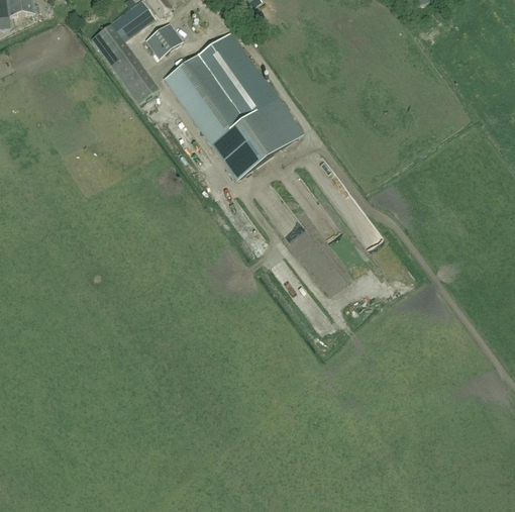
[(5,0),(7,14),(33,11),(32,0),(5,0)]
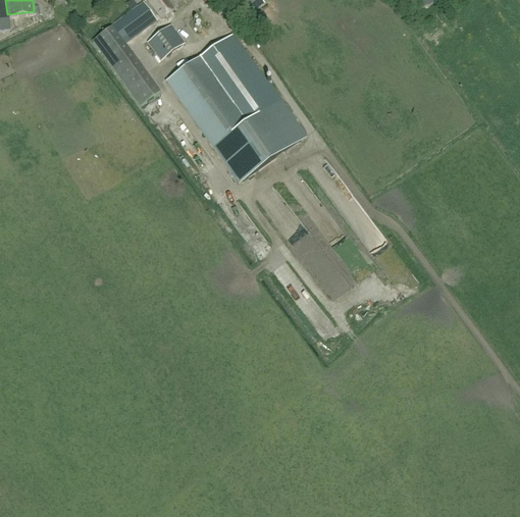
[(150,0),(160,13),(177,0),(150,0)]
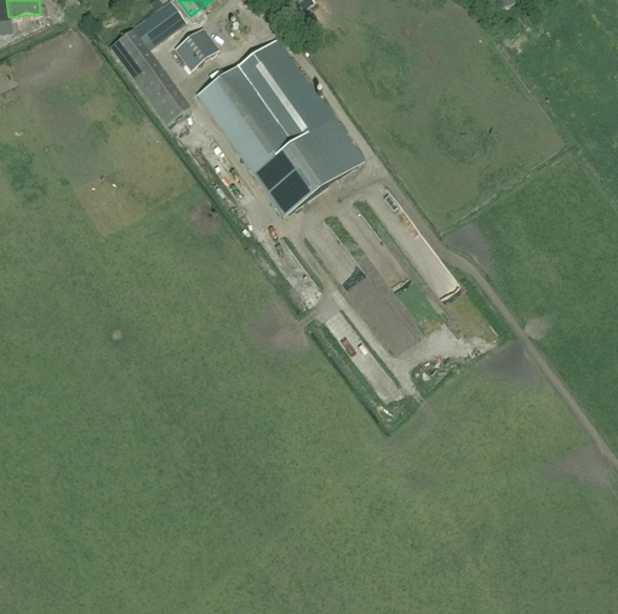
[(286,0),(285,1),(293,12),(310,0),(286,0)]
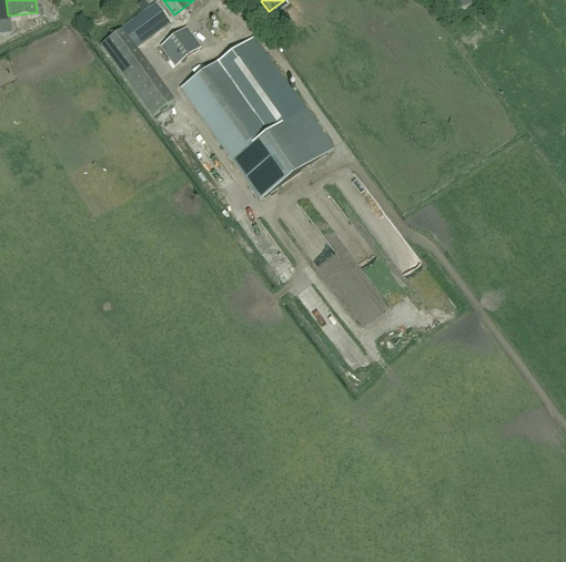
[(171,63),(184,53),(201,41),(185,20),(155,42),(171,63)]
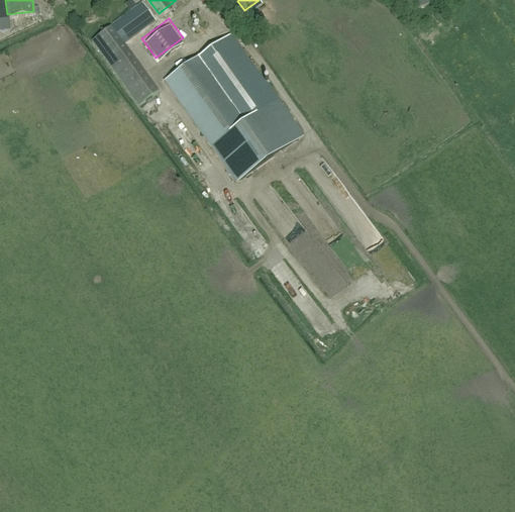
[(102,21),(91,31),(104,46),(115,37),(102,21)]
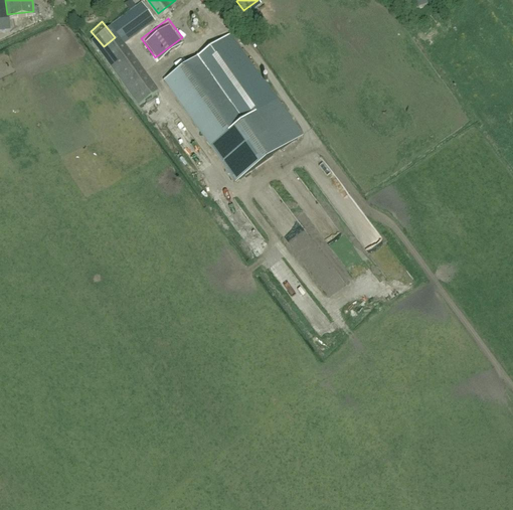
[(301,132),(275,96),(228,30),(163,76),(235,178),(301,132)]
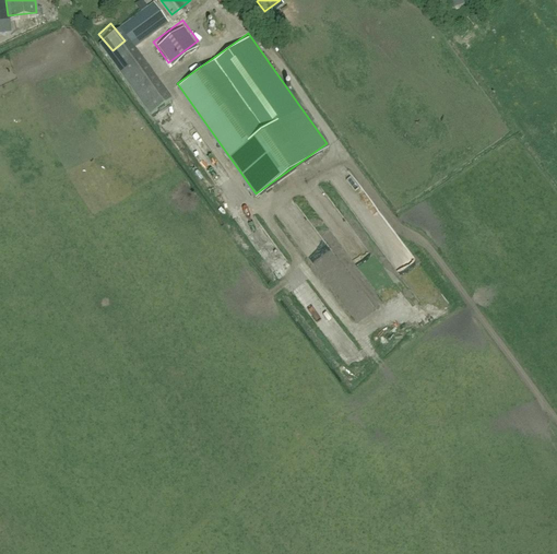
[(160,99),(160,108),(170,109),(170,99),(160,99)]
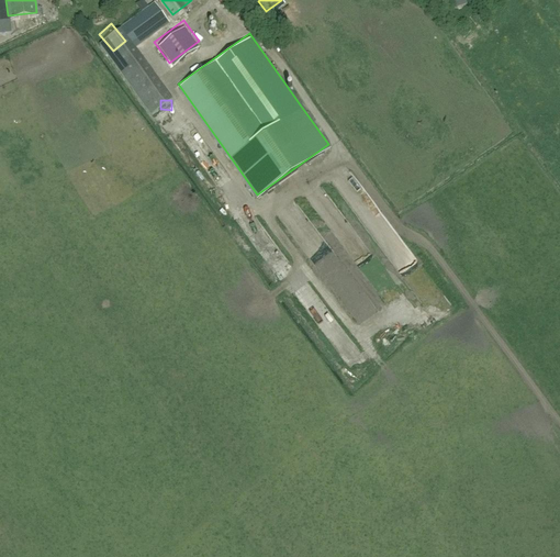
[(297,283),(328,326),(338,318),(308,276),(297,283)]
